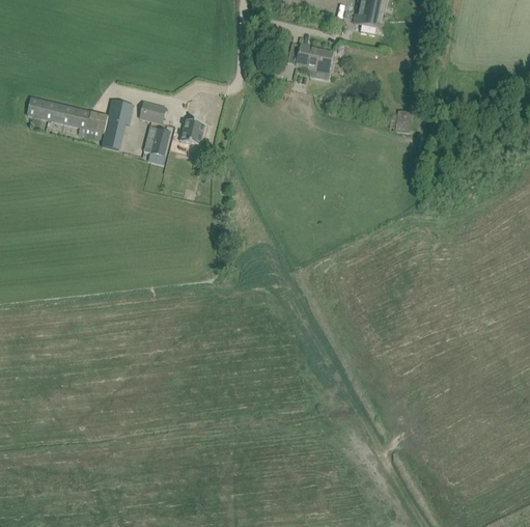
[(355,12),(353,21),(361,23),(360,29),(374,32),(375,26),(380,0),(360,0),(358,14),(355,12)]
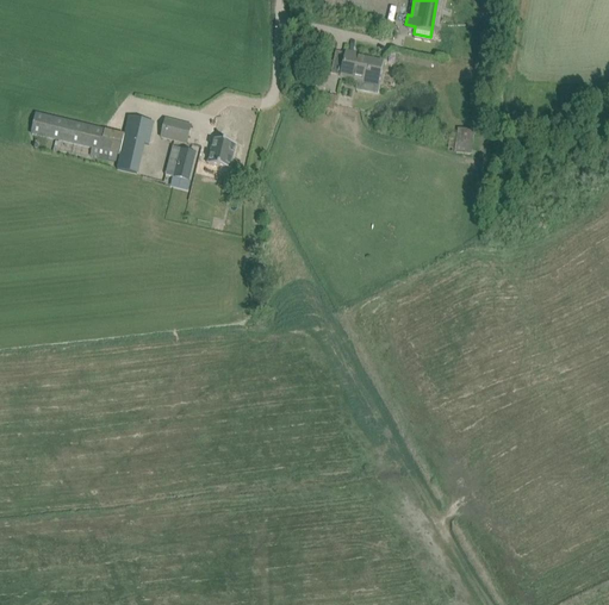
[(345,49),(340,73),(352,75),(358,76),(355,85),(377,89),(379,78),(377,78),(381,60),(354,52),(354,50),(345,49)]
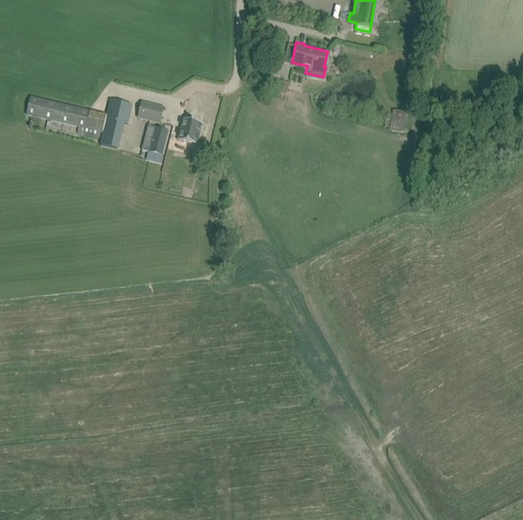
[(274,77),(273,84),(272,90),(286,92),(287,86),(288,79),(274,77)]
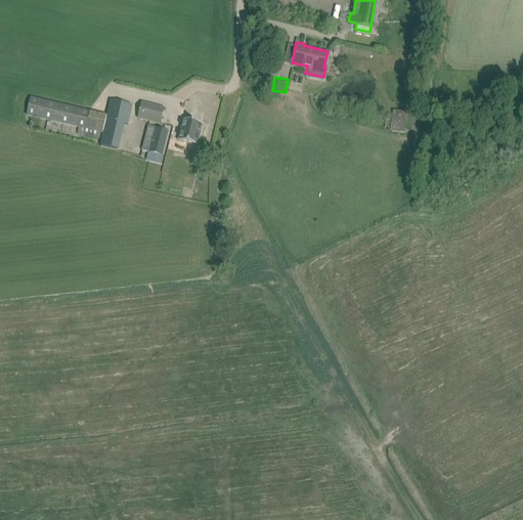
[(105,111),(31,93),(27,112),(83,125),(82,131),(98,135),(100,129),(101,130),(105,111)]
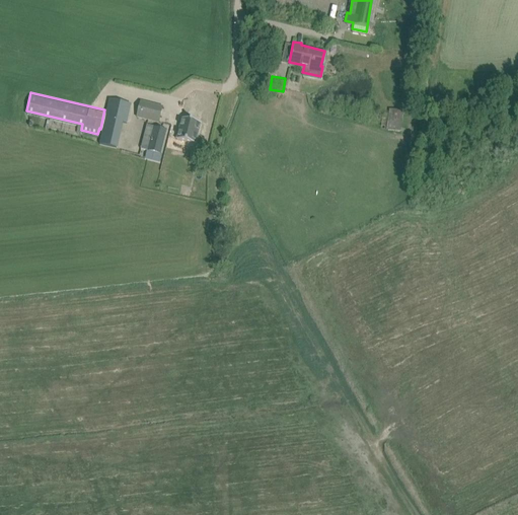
[(131,99),(121,97),(107,94),(104,109),(100,129),(98,140),(116,144),(122,117),(126,118),(131,99)]
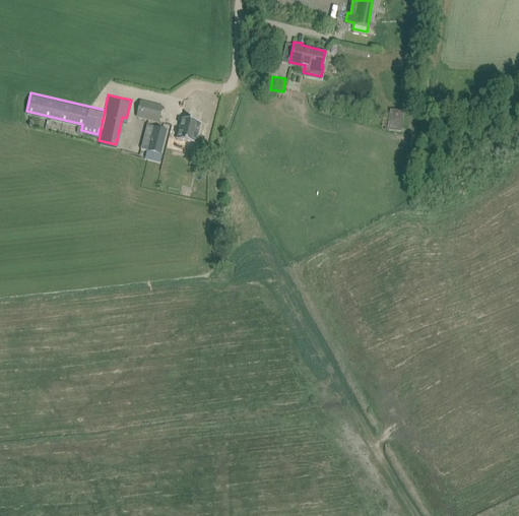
[(139,99),(135,114),(156,119),(160,104),(139,99)]
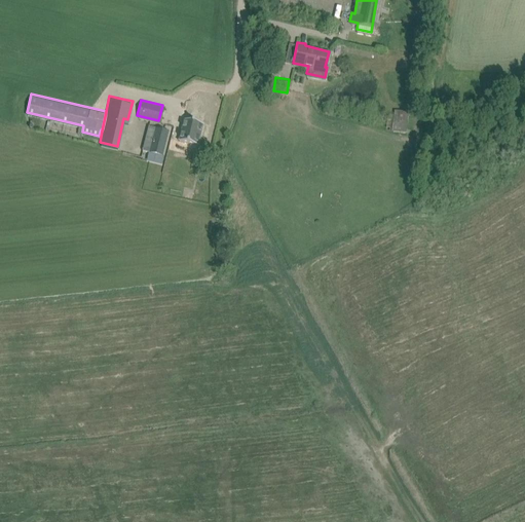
[(395,108),(391,128),(404,129),(407,110),(395,108)]
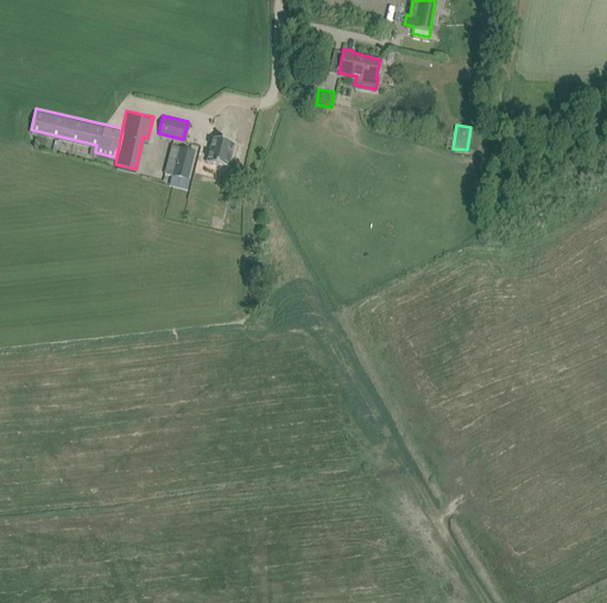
[(206,134),(201,158),(215,162),(214,163),(215,165),(220,166),(221,164),(221,163),(228,164),(231,153),(227,153),(229,139),(206,134)]
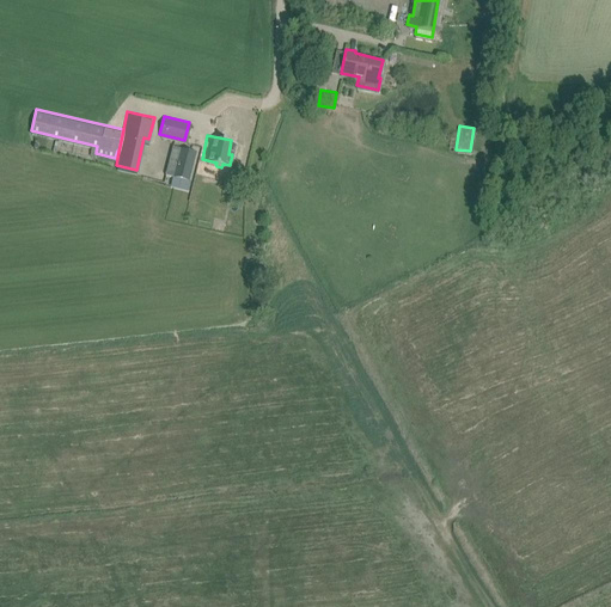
[(165,172),(188,178),(195,149),(172,143),(165,172)]
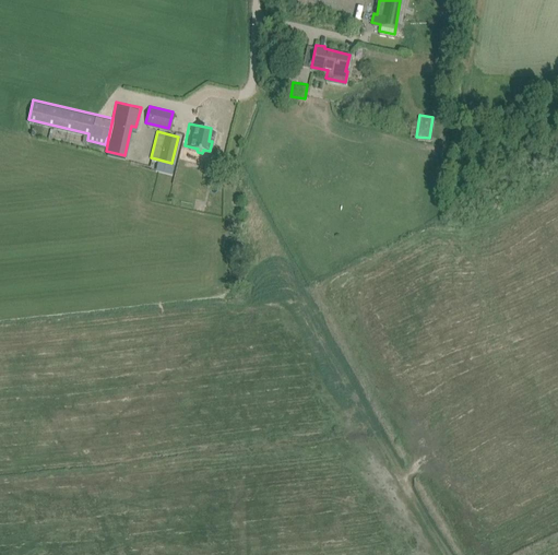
[(173,169),(175,170),(169,193),(178,196),(183,173),(186,163),(185,163),(186,160),(181,158),(183,150),(179,149),(176,161),(173,169)]
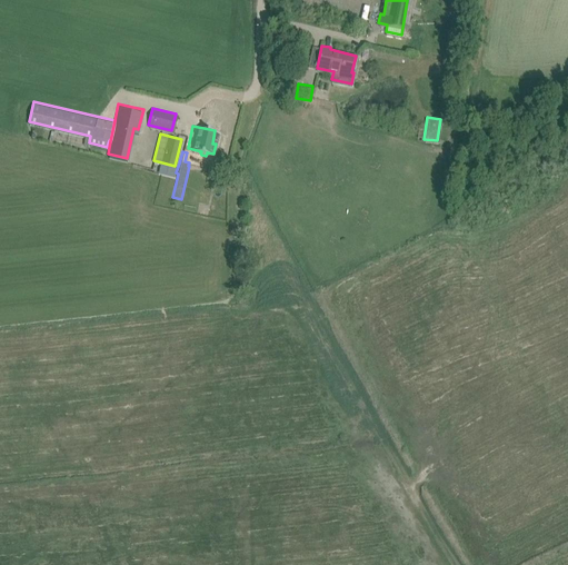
All buildings are outlined.
